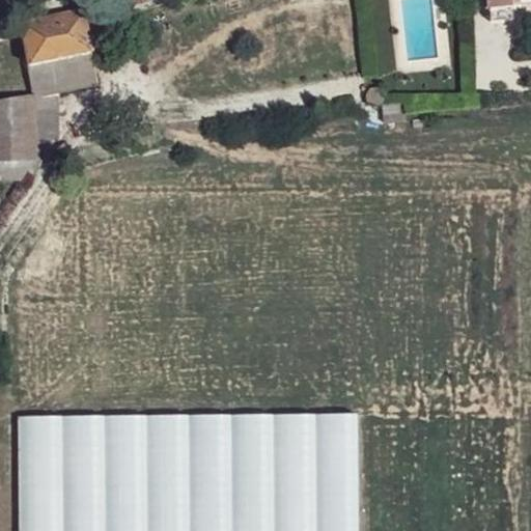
[(95,0),(100,16),(150,4),(148,0),(95,0)]
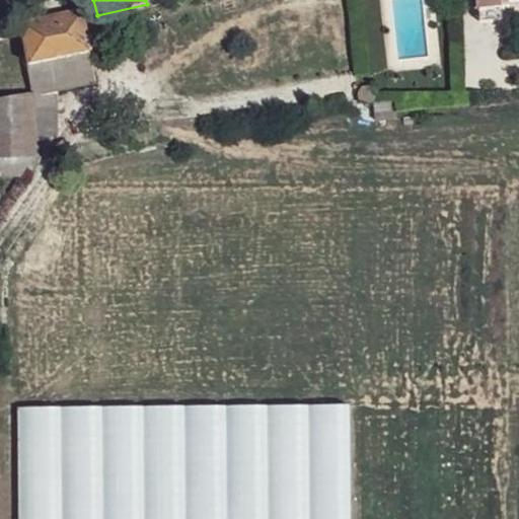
[(476,0),(477,10),(500,8),(500,1),(509,0),(476,0)]
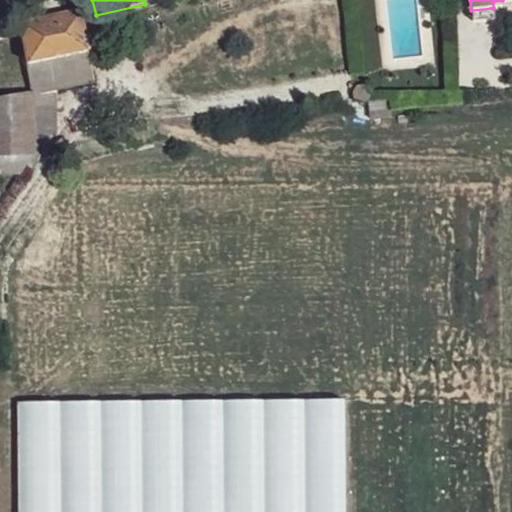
[(493,8),(471,10),(472,21),(494,20),(493,8)]
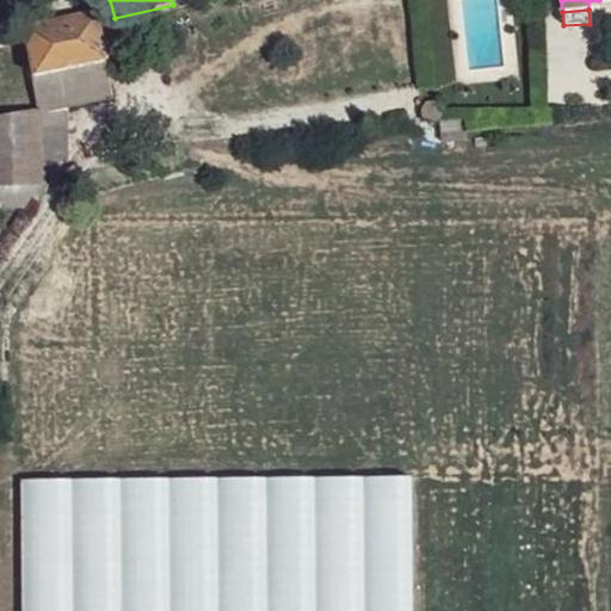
[(24,29),(38,111),(38,113),(68,109),(113,100),(98,16),(24,29)]
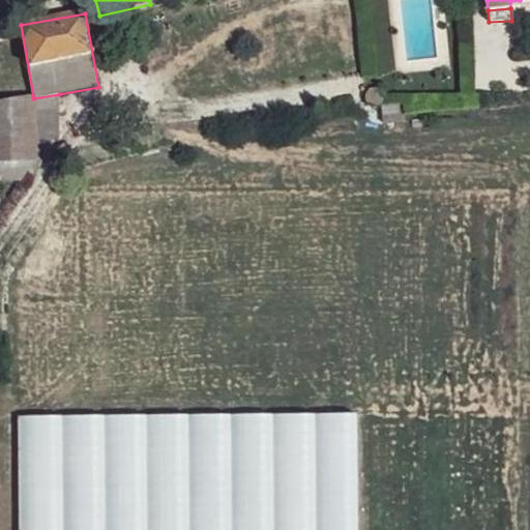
[(370,91),(367,94),(366,97),(366,100),(367,104),(370,106),(373,107),(376,108),(379,107),(381,105),(383,102),(384,98),(383,95),(381,92),(379,91),(376,90),(373,90),(370,91)]
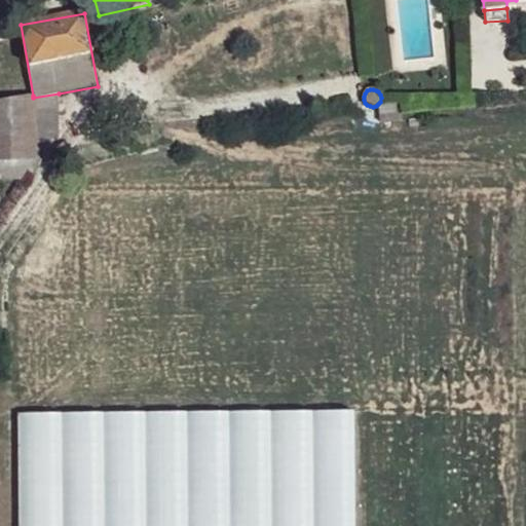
[(59,94),(33,98),(34,141),(59,140),(59,94)]
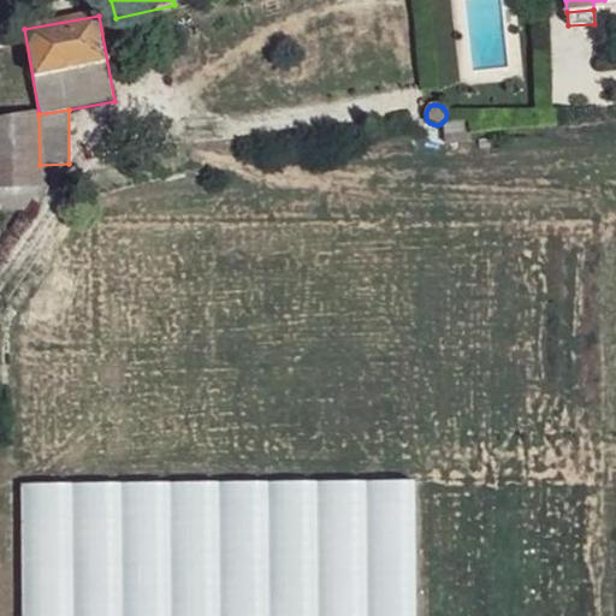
[(39,112),(0,119),(0,189),(41,188),(40,165),(39,114),(39,112)]
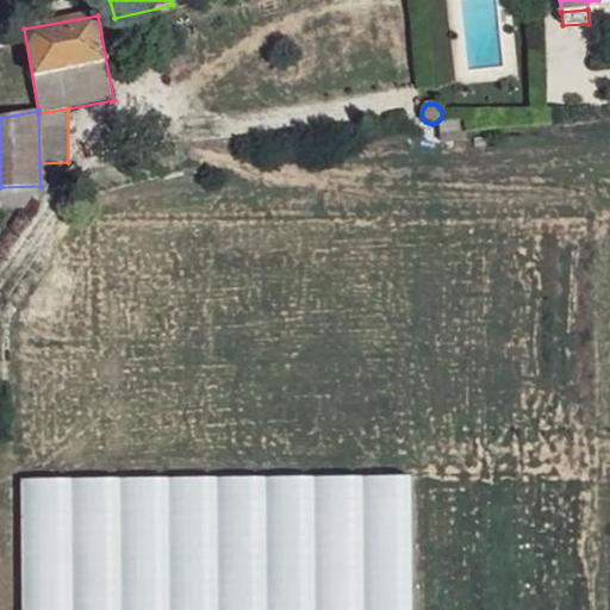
[(462,118),(441,118),(439,120),(442,142),(465,139),(462,118)]
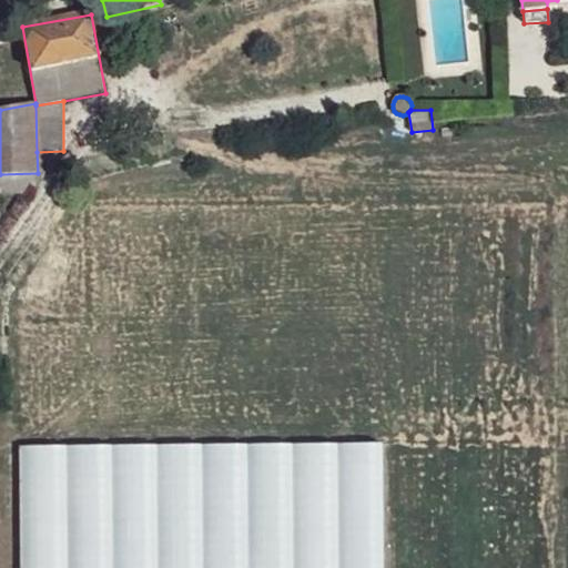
[(0,174),(0,194),(22,194),(38,173),(0,174)]
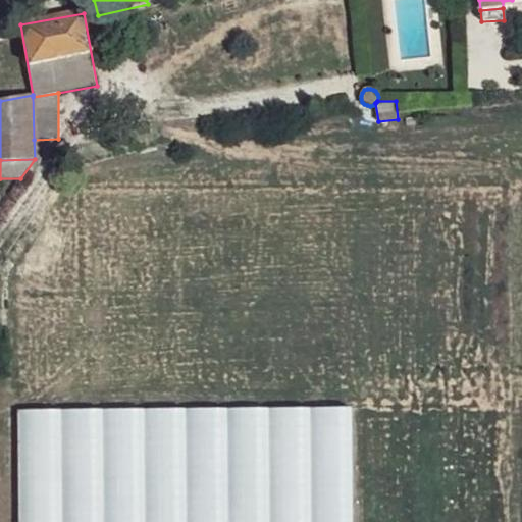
[(352,521),(351,407),(19,410),(19,521),(352,521)]
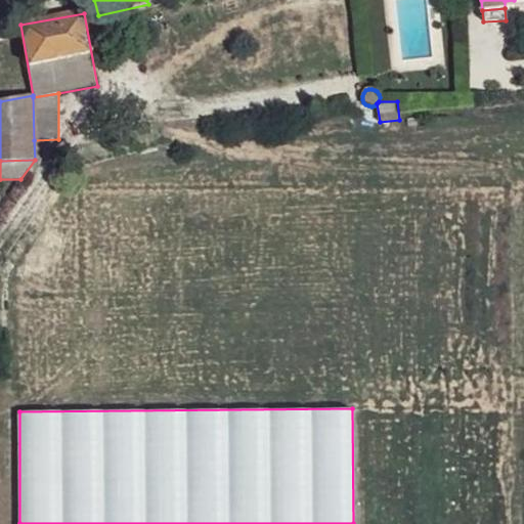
All buildings are outlined.
